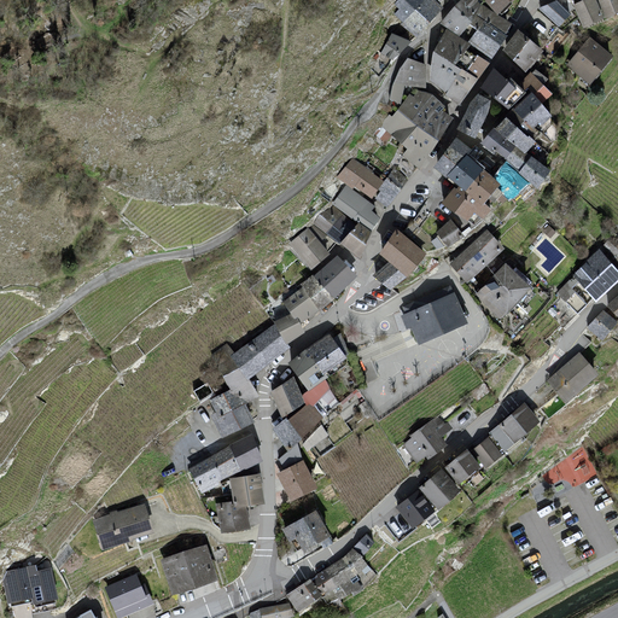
[(398,0),(395,4),(400,9),(395,15),(403,22),(401,24),(414,35),(441,6),(433,0),(398,0)]
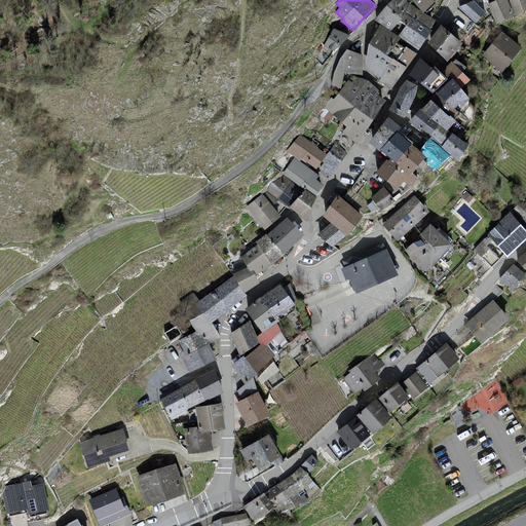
[(410,3),(406,0),(391,0),(376,19),(391,30),(395,25),(401,19),(405,12),(410,3)]
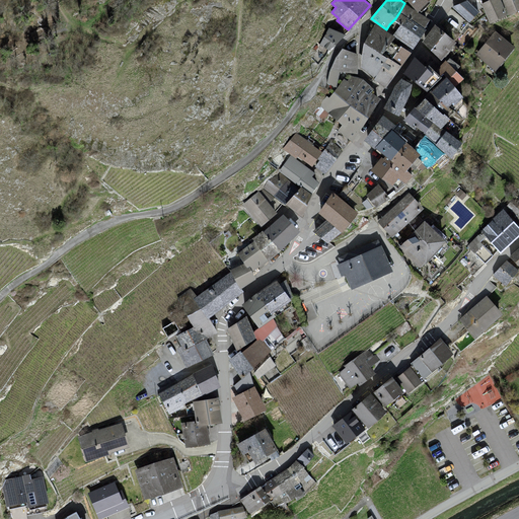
[(409,0),(418,11),(429,0),(409,0)]
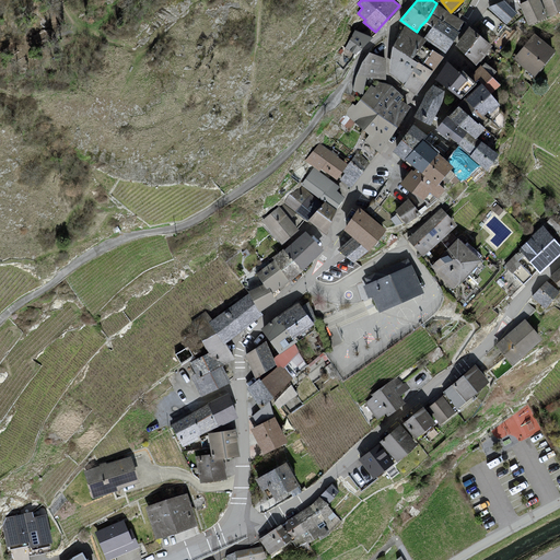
[(505,0),(489,8),(506,23),(517,11),(505,0)]
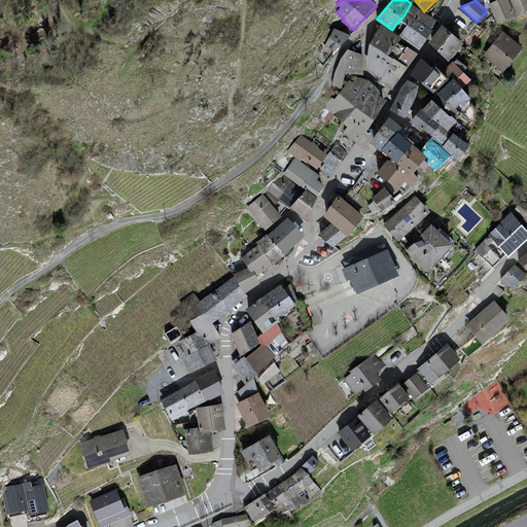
[(526,0),(498,0),(490,4),(497,23),(515,14),(526,8),(526,0)]
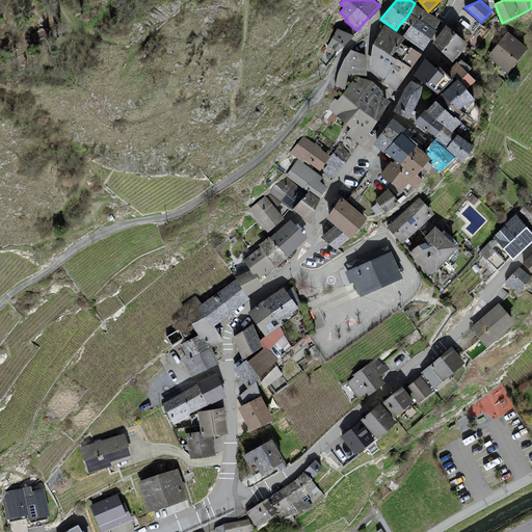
[(415,3),(409,12),(418,18),(435,29),(440,20),(415,3)]
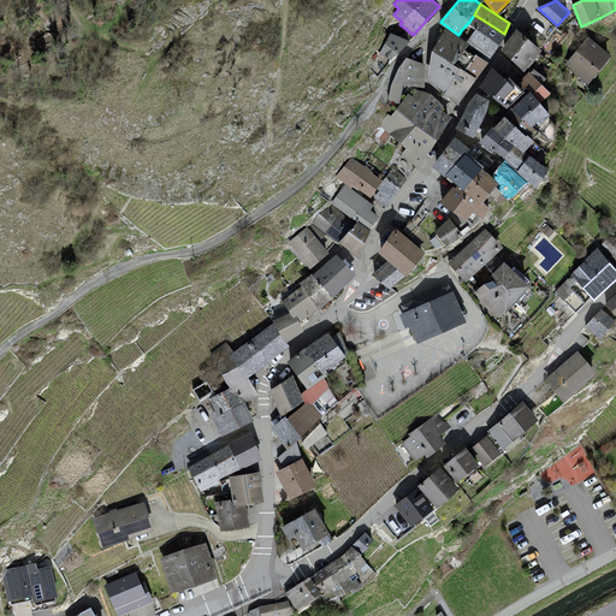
[(484,21),(474,15),(469,22),(462,29),(471,35),(484,21)]
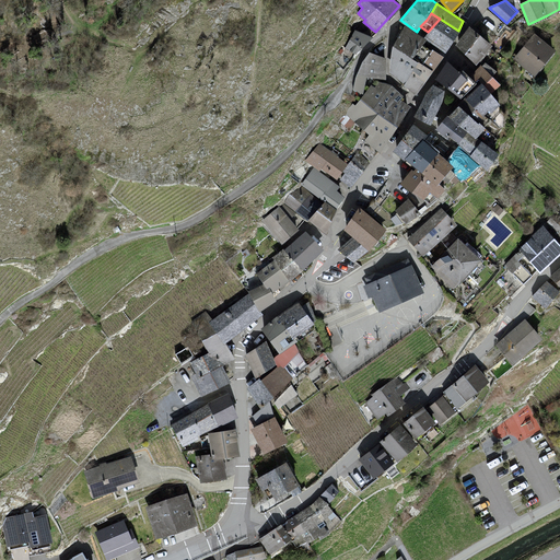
[(458,31),(440,19),(428,32),(424,37),(427,39),(445,54),(461,32),(458,31)]
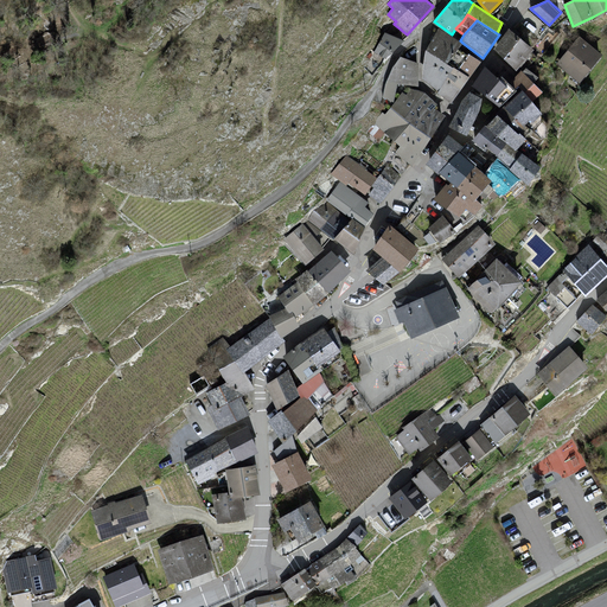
[(460,40),(438,27),(426,49),(447,63),(458,49),(462,43),(460,40)]
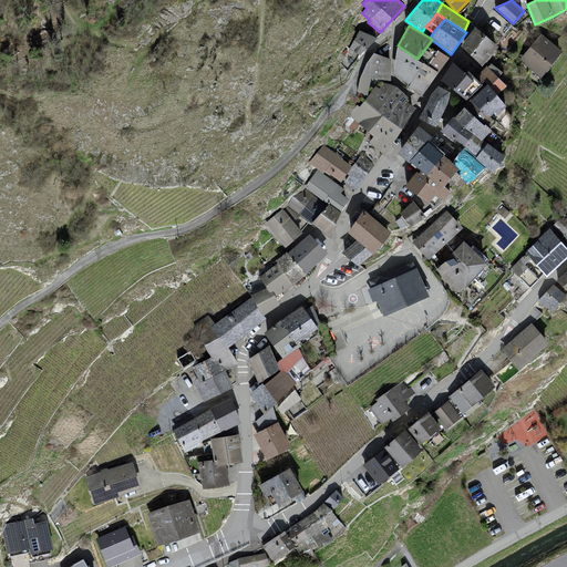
[(497,45),(475,28),(462,45),(482,64),(497,45)]
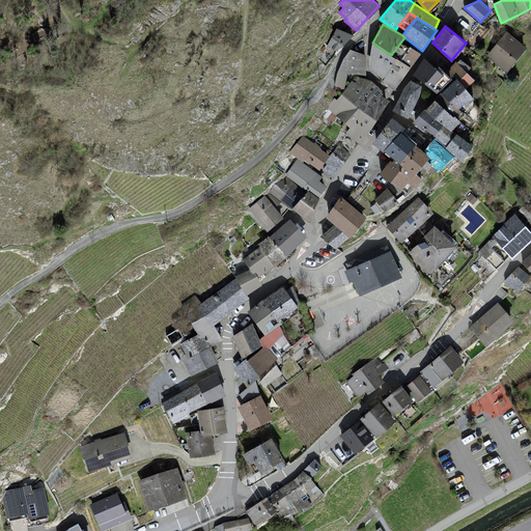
[(354,35),(337,28),(328,46),(337,51),(354,35)]
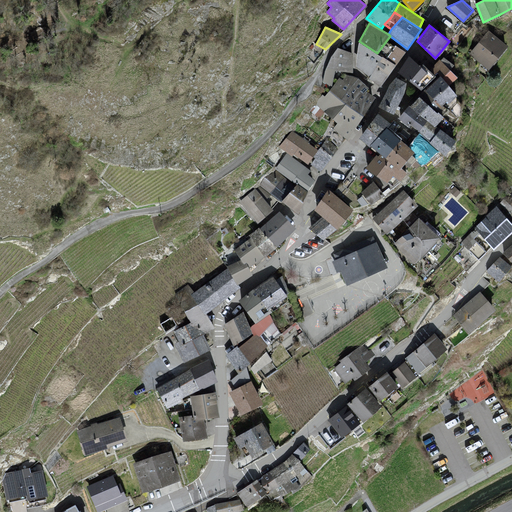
[(506,46),(488,31),(470,53),(488,68),(506,46)]
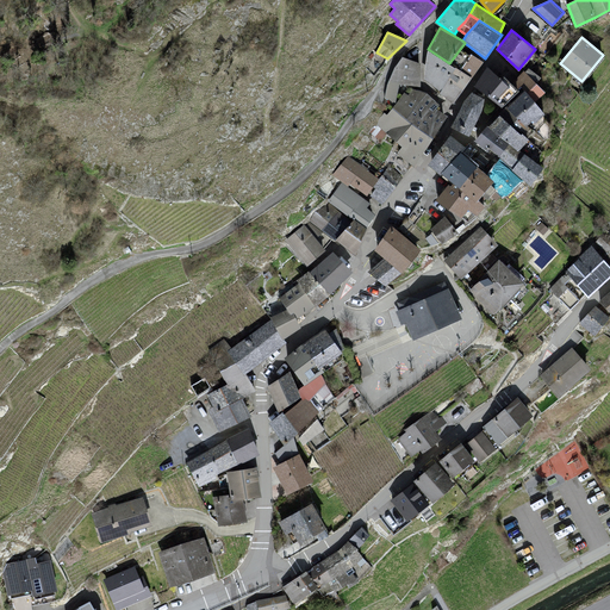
[(449,63),(428,49),(427,64),(427,76),(441,89),(455,68),(449,63)]
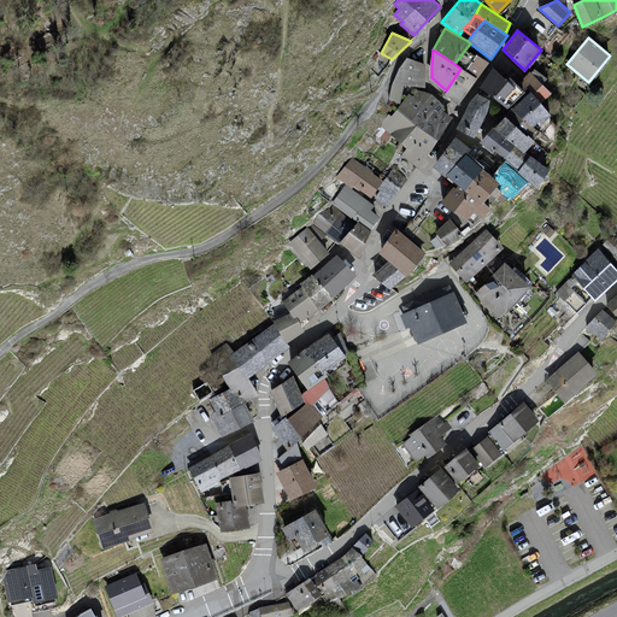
[(475,56),(465,50),(454,64),(460,69),(477,77),(488,62),(476,54),(475,56)]
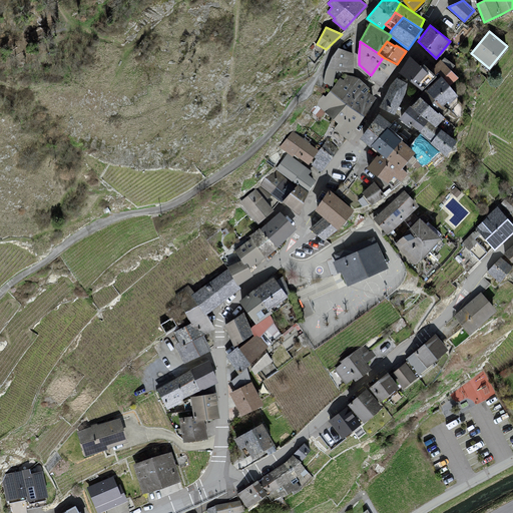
[(353,53),(338,47),(332,56),(326,70),(323,82),(333,87),(336,70),(353,72),(353,53)]
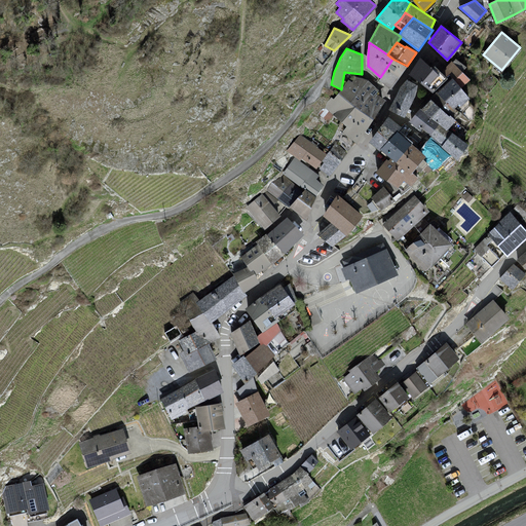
[(433,67),(420,57),(409,74),(433,94),(447,77),(442,72),(434,65),(433,67)]
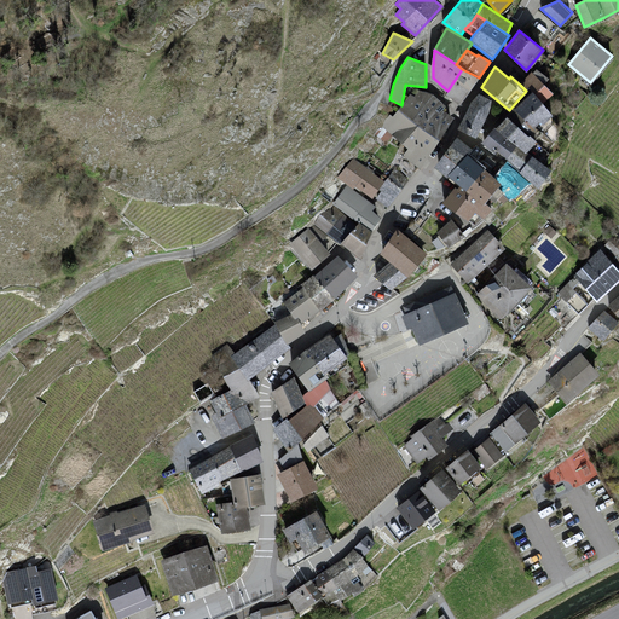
[(479,77),(462,69),(447,91),(460,105),(479,77)]
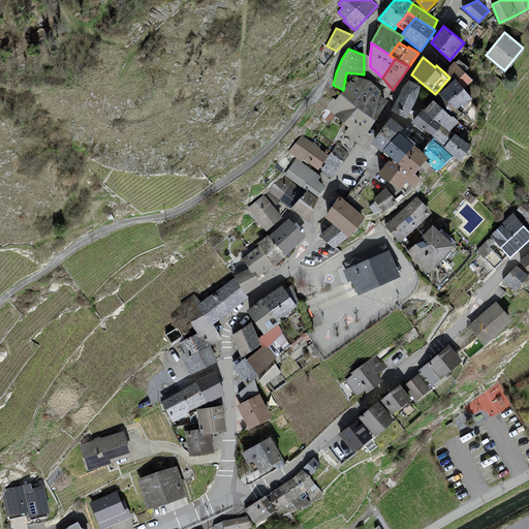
[(459,59),(456,62),(465,71),(469,67),(459,59)]
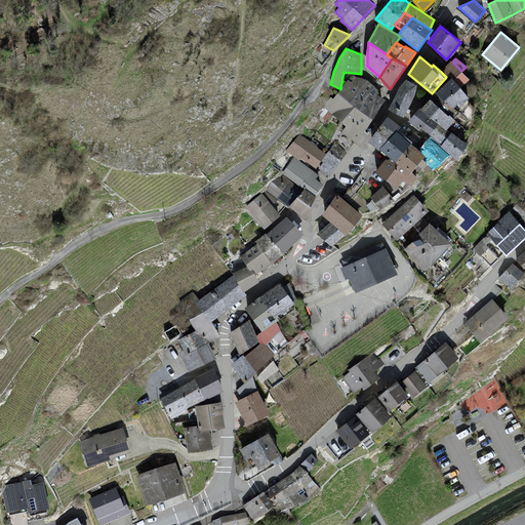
[(450,61),(441,72),(446,77),(448,79),(451,77),(459,87),(469,79),(461,71),(452,62),(450,61)]
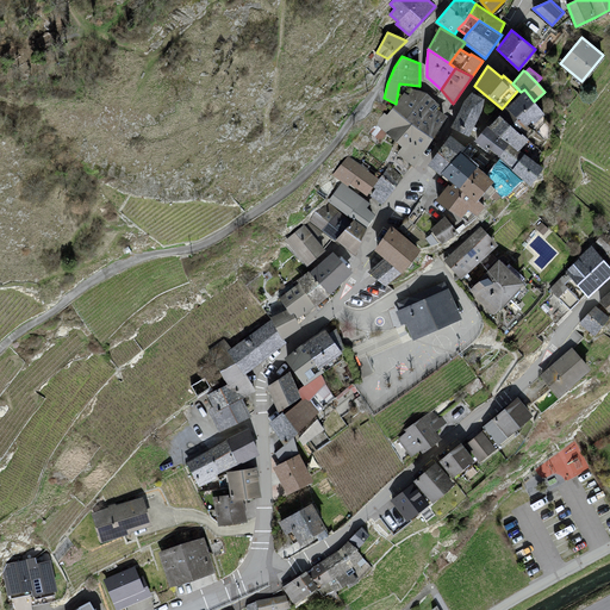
[(428,93),(412,88),(409,94),(404,92),(396,104),(392,109),(433,138),(447,116),(436,109),(439,104),(428,93)]
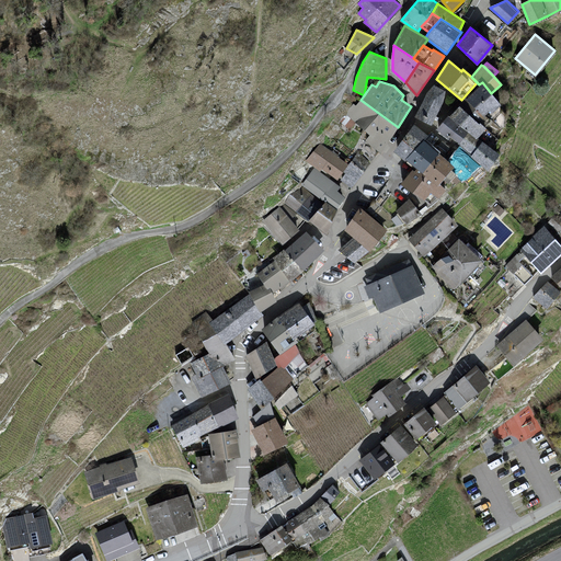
[(479,84),(466,99),(483,116),(489,111),(492,113),(501,104),(491,93),(482,82),(479,84)]
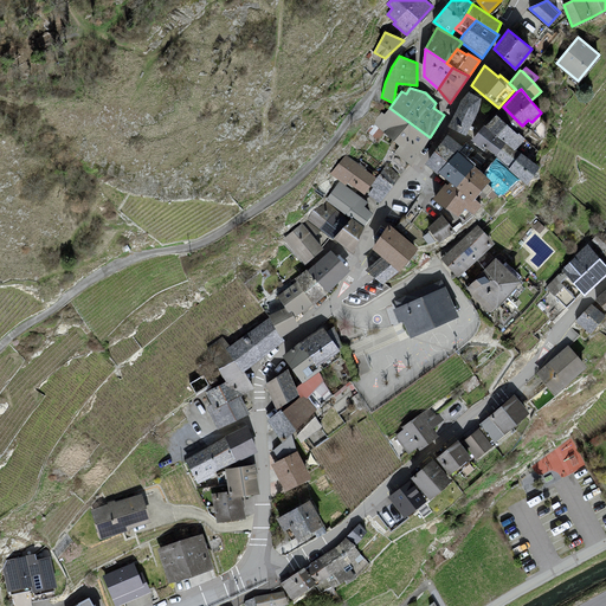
[(456,114),(450,127),(466,134),(478,111),(481,97),(470,91),(462,100),(456,114)]
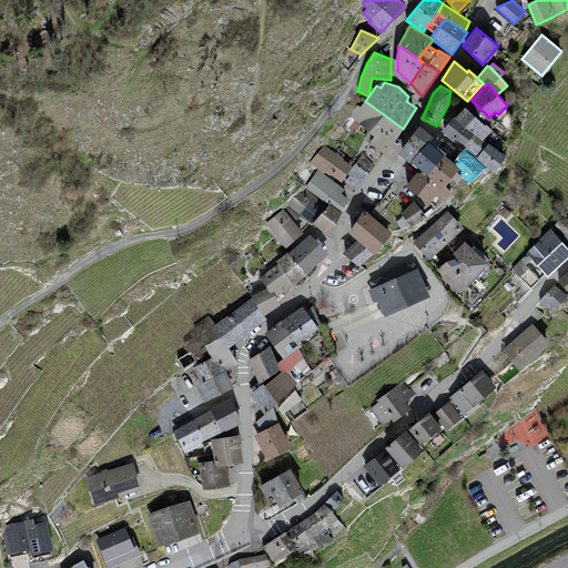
[(489,118),(472,100),(465,107),(485,124),(486,123),(490,119),(489,118)]
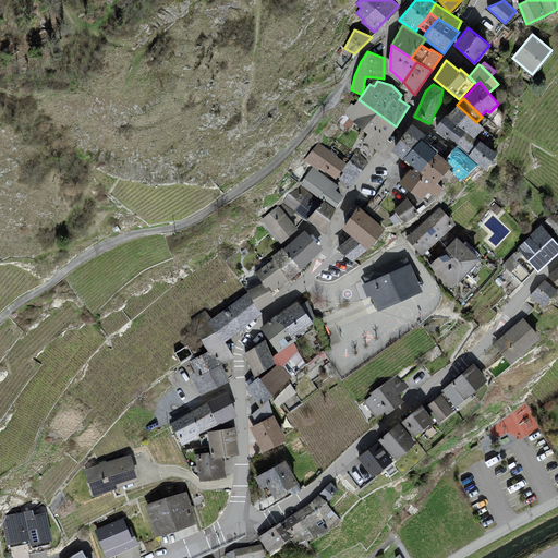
[(379,152),(396,126),(359,99),(354,105),(352,102),(344,113),(367,134),(363,140),(379,152)]
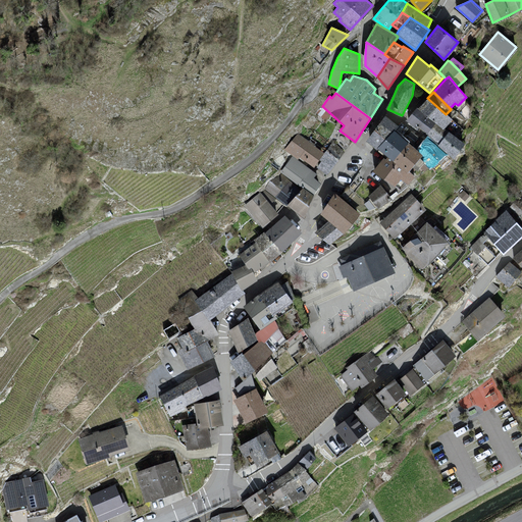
[(453,119),(447,113),(446,114),(427,98),(418,108),(436,122),(444,128),(445,127),(453,119)]
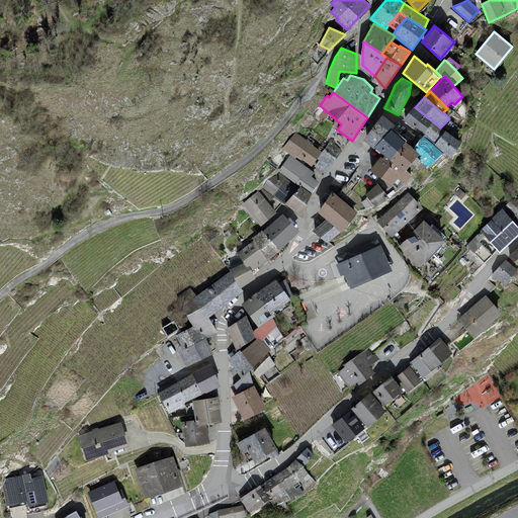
[(433,121),(415,107),(414,106),(403,119),(414,127),(416,126),(424,133),(433,121)]
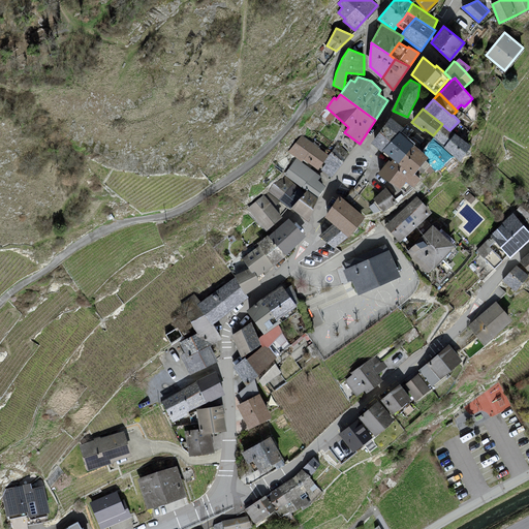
[(381,150),(400,131),(404,127),(390,117),(371,142),(381,150)]
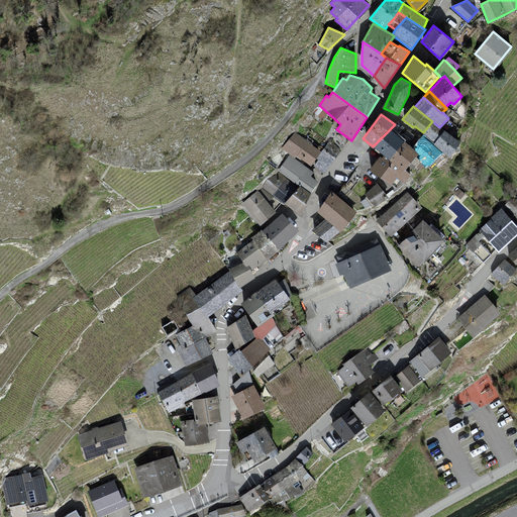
[(432,121),(423,132),(433,142),(443,128),(440,126),(439,127),(432,121)]
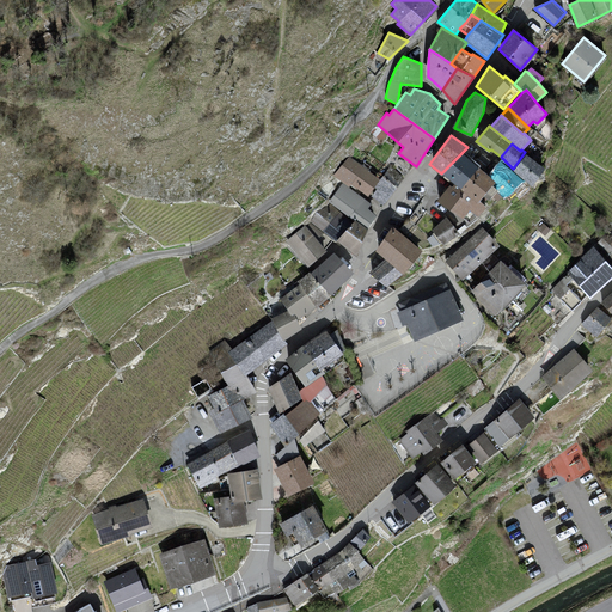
[(460,189),(479,167),(463,152),(441,173),(460,189)]
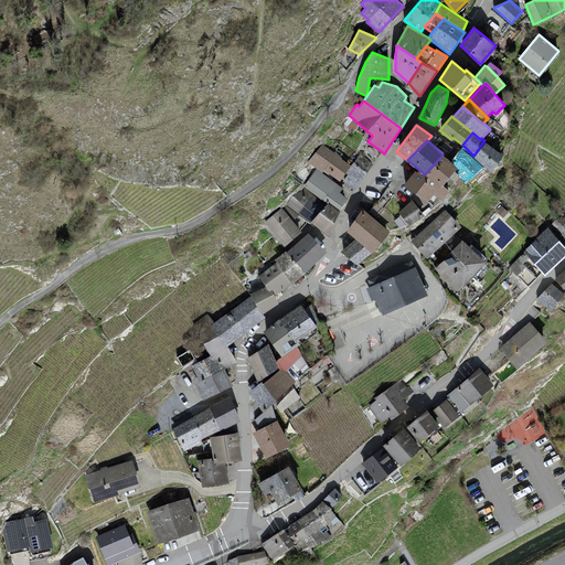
[(502,153),(486,141),(473,158),(491,171),(502,153)]
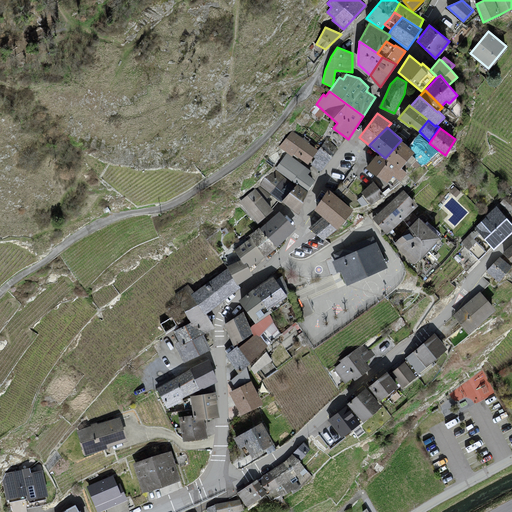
[(313,157),(318,150),(292,131),(279,146),(287,152),(292,156),(294,154),(307,164),(313,157)]
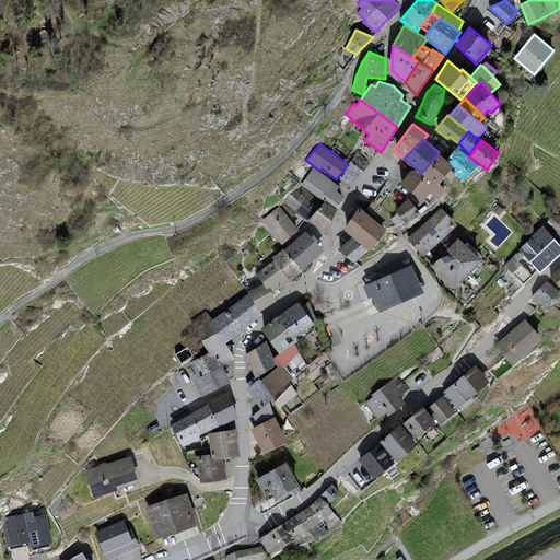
[(479,165),(458,147),(447,160),(453,166),(451,170),(456,174),(461,178),(462,179),(479,165)]
